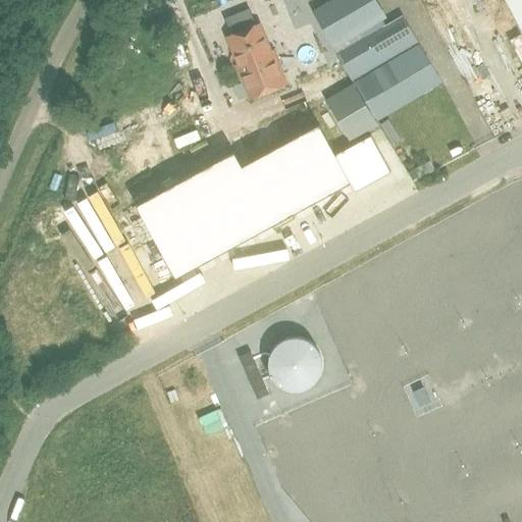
[(332,0),(313,12),(333,47),(380,19),(369,0),(332,0)]
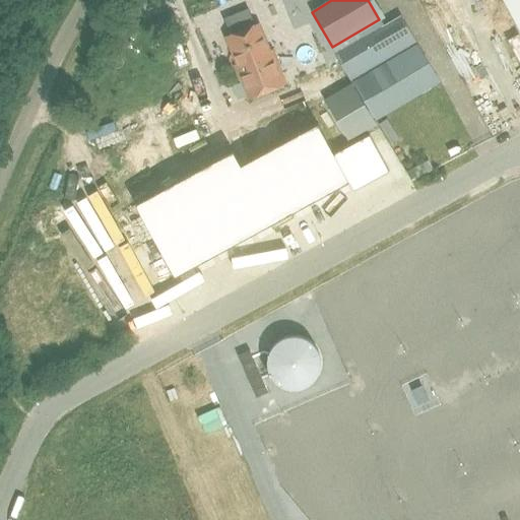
[(519,0),(504,0),(519,29),(519,0)]
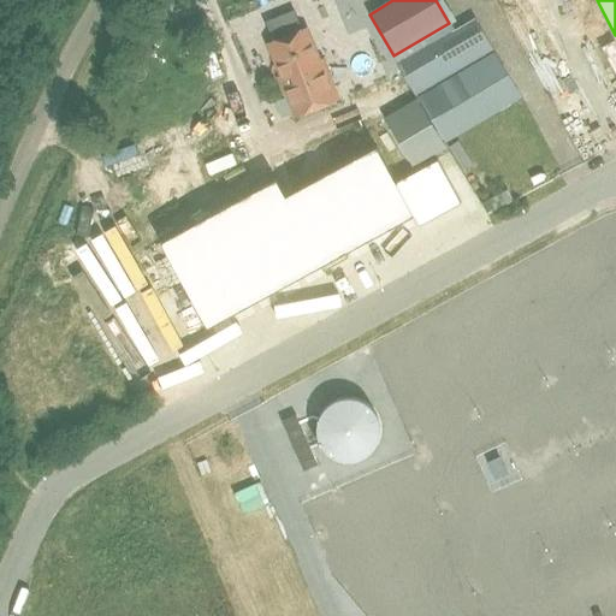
[(295,12),(267,23),(276,42),(270,45),(283,77),(279,78),(296,118),(341,100),(324,60),(321,61),(308,29),(302,31),(295,12)]
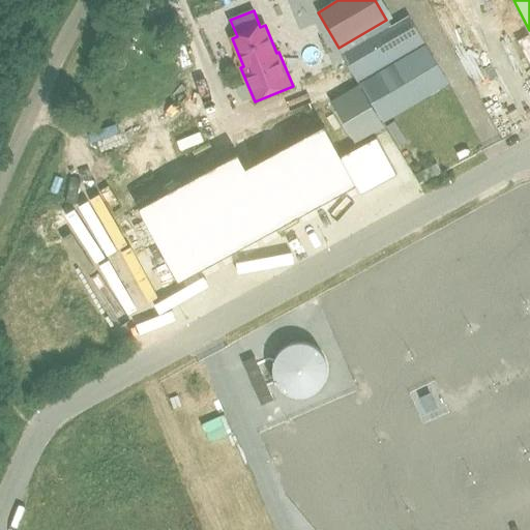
[(411,18),(344,57),(358,83),(425,43),(411,18)]
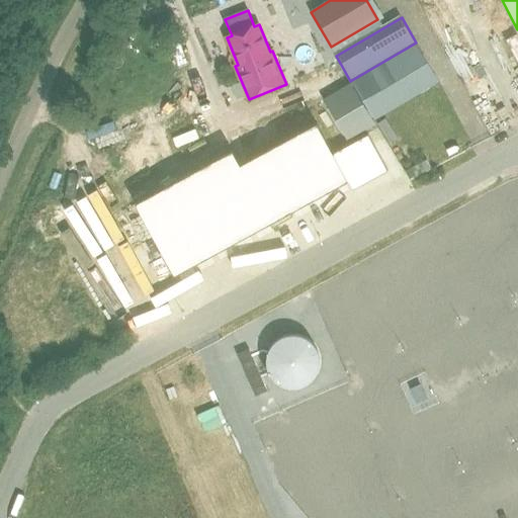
[(435,54),(445,48),(436,32),(426,38),(435,54)]
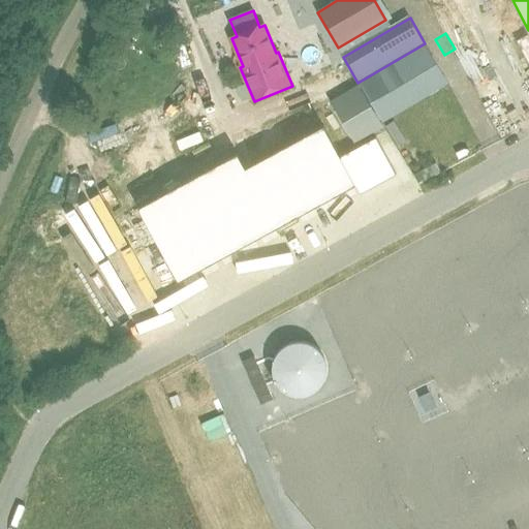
[(427,45),(361,85),(381,121),(447,82),(427,45)]
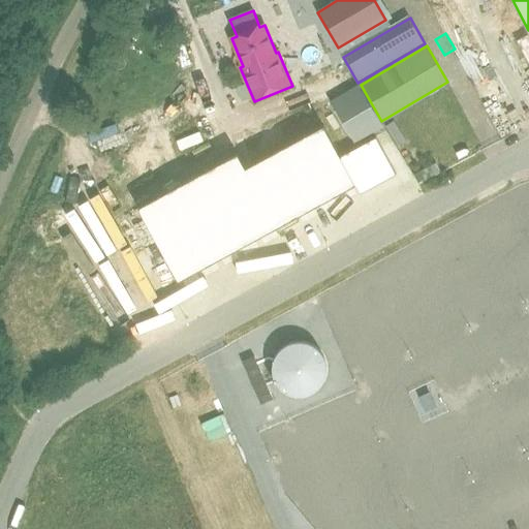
[(239,80),(234,68),(226,71),(230,83),(239,80)]
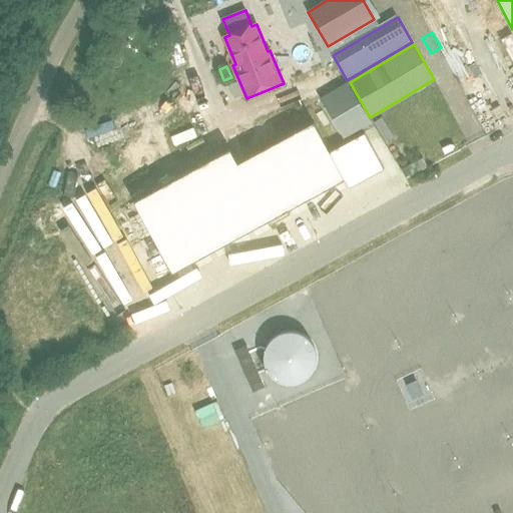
[(372,121),(349,82),(321,98),(343,137),(372,121)]
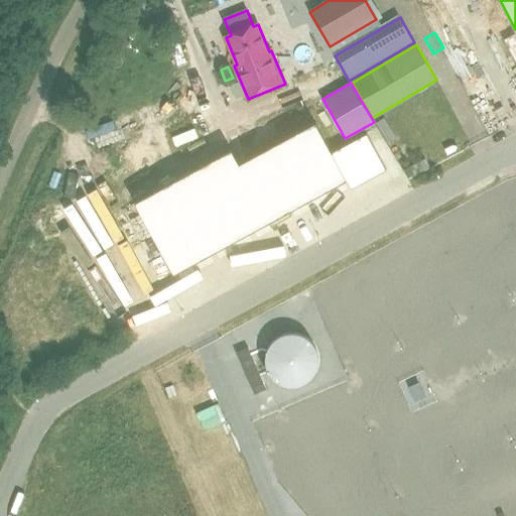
[(267,140),(315,120),(307,101),(260,121),(267,140)]
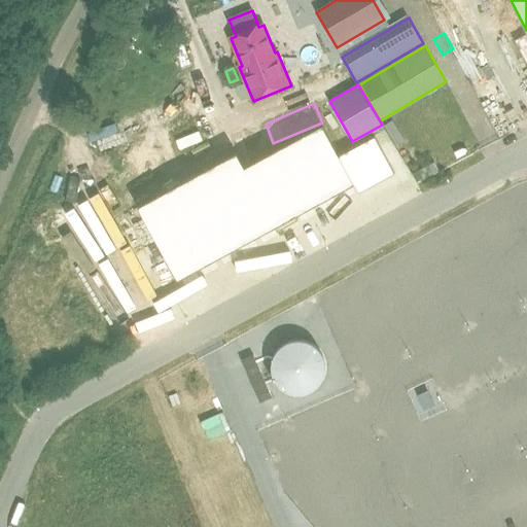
[(237,153),(138,207),(178,280),(276,227),(277,231),(297,219),(296,216),(354,184),(340,155),(322,125),(245,168),(237,153)]
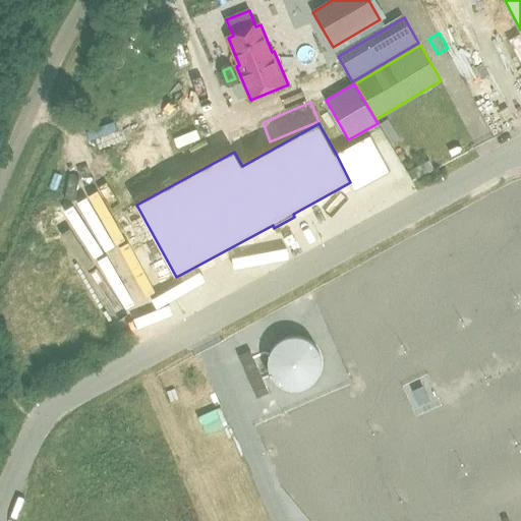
[(370,135),(336,154),(350,182),(355,190),(390,171),(370,135)]
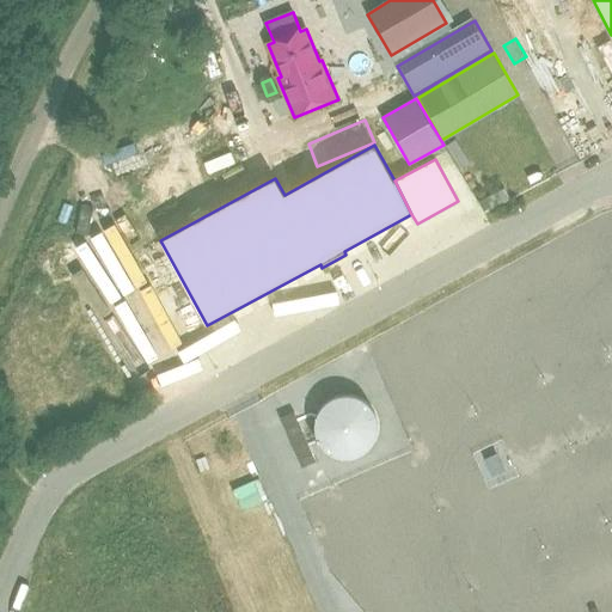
[(281,418),(303,467),(316,461),(294,412),(281,418)]
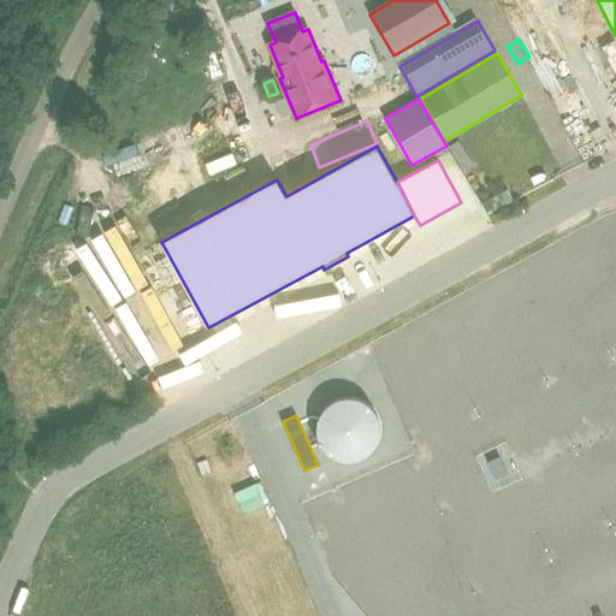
[(489,462),(496,479),(508,474),(499,457),(489,462)]
